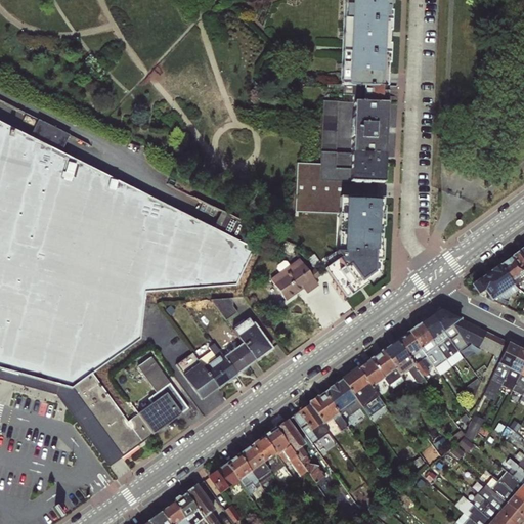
[(344,0),(343,86),(385,87),(386,6),(383,6),(383,0),(344,0)]
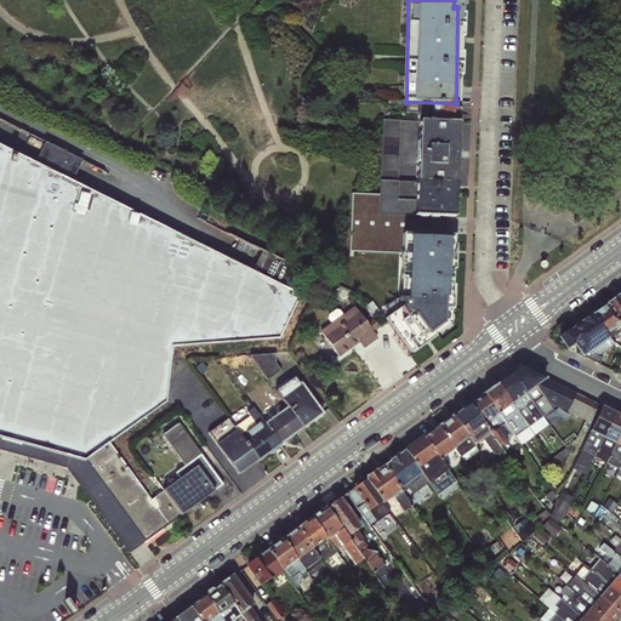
[(456,103),(406,102),(406,114),(419,114),(419,121),(455,123),(456,103)]
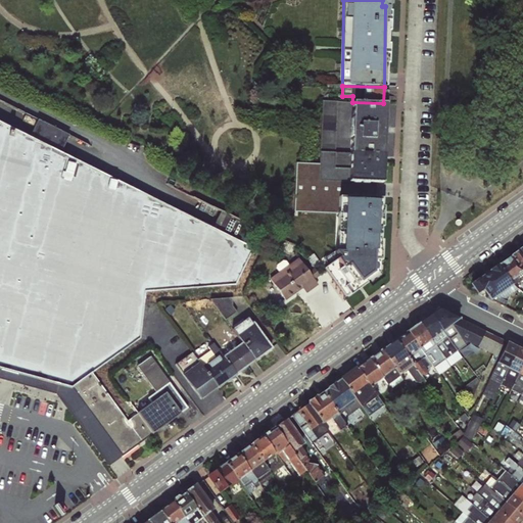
[(322,112),(320,149),(333,149),(336,102),(322,101),(322,112)]
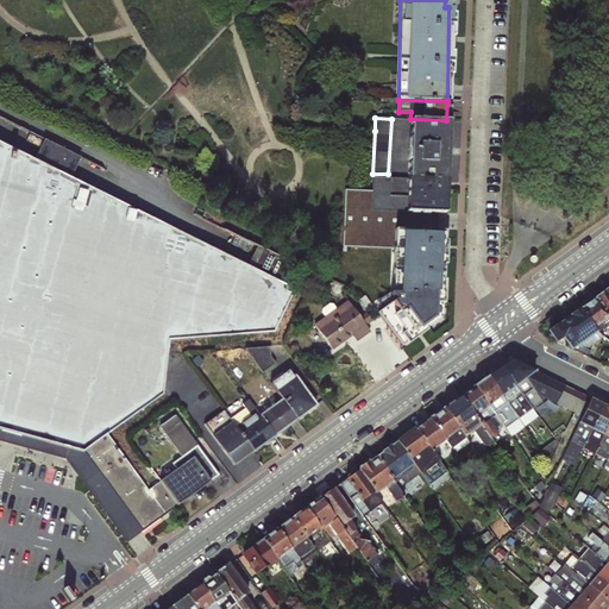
[(446,120),(410,119),(408,174),(445,180),(446,120)]
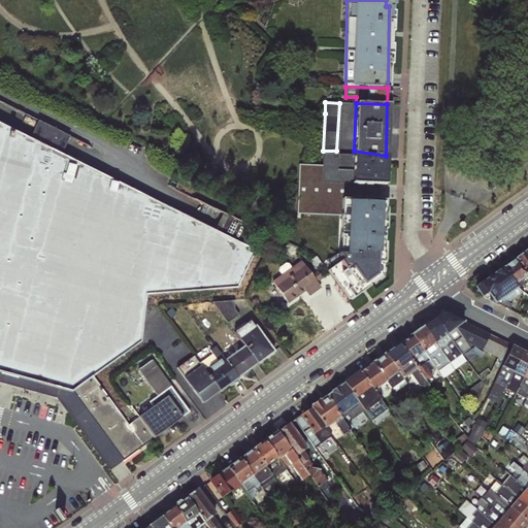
[(30,138),(61,155),(70,136),(38,121),(30,138)]
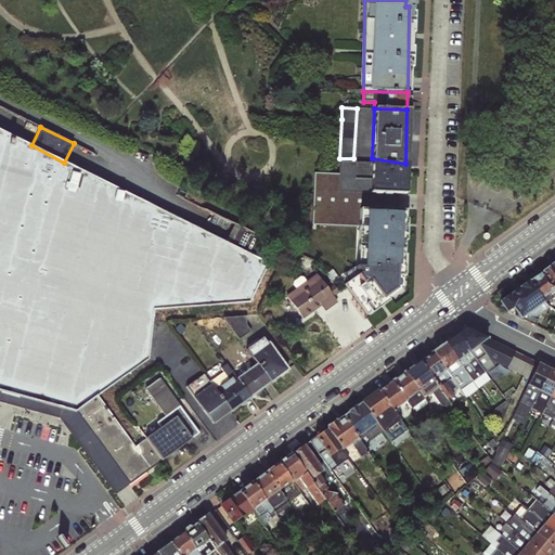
[(31,145),(0,130),(0,402),(60,418),(71,434),(115,495),(160,462),(145,440),(134,447),(98,396),(149,360),(154,310),(249,302),(269,263),(261,259),(226,242),(64,163),(31,145)]
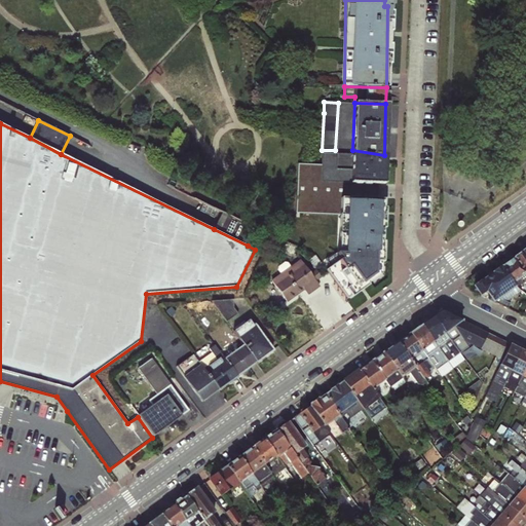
[(320,182),(351,183),(352,150),(335,150),(322,150),(321,167),(320,182)]
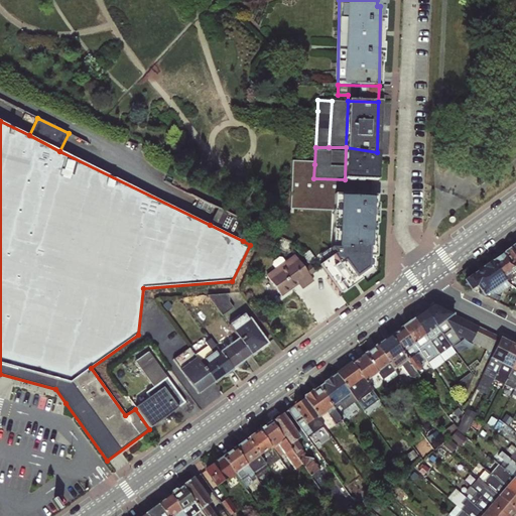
[(377,152),(346,147),(345,179),(370,181),(378,181),(377,152)]
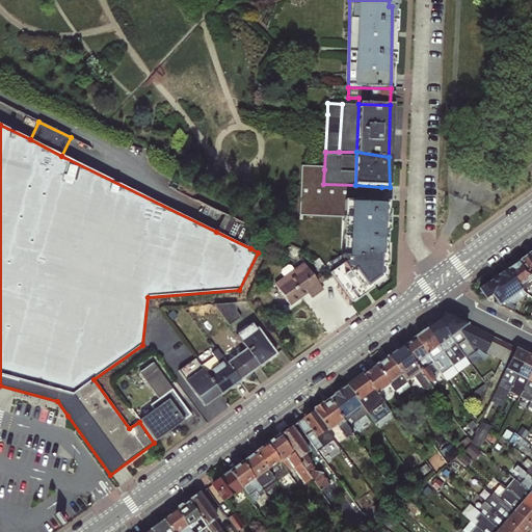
[(323,184),(324,169),(301,168),(299,218),(351,220),(350,245),(387,247),(389,187),(323,184)]
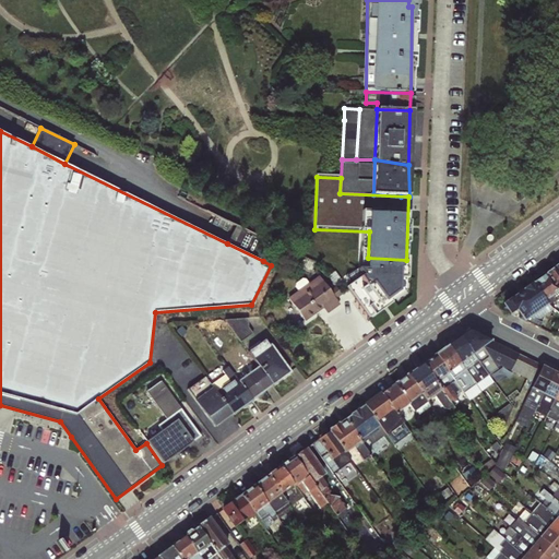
[(227,244),(263,261),(272,245),(272,242),(237,226),(227,244)]
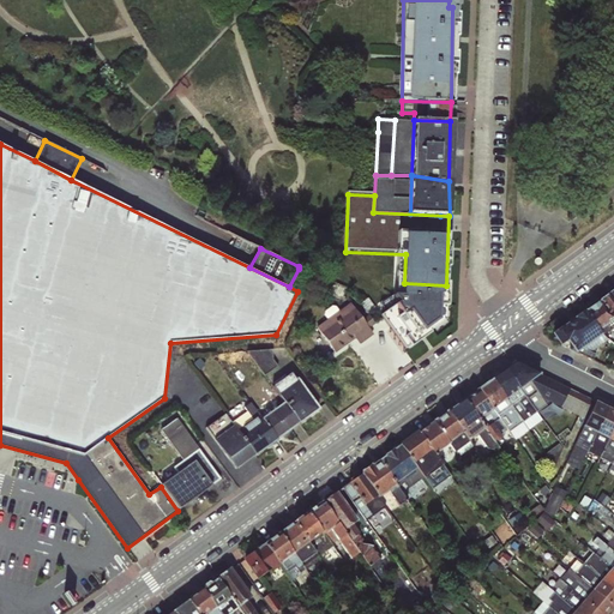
[(299,269),(289,287),(298,292),(304,271),(299,269)]
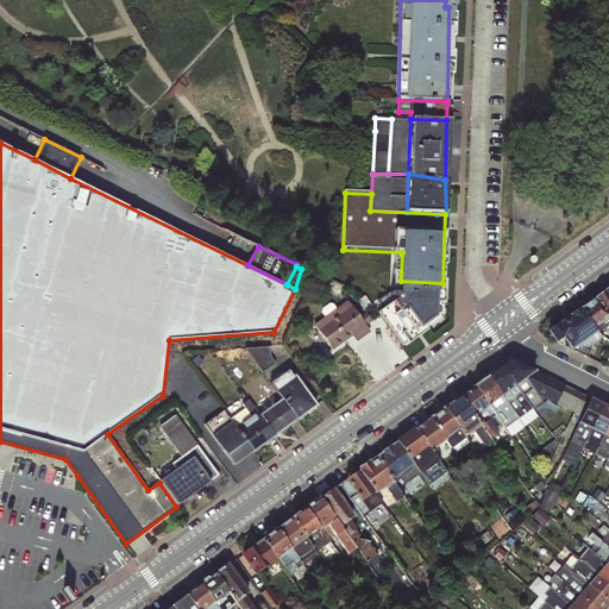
[(608,289),(608,288),(579,308),(594,328),(607,327),(608,330),(608,289)]
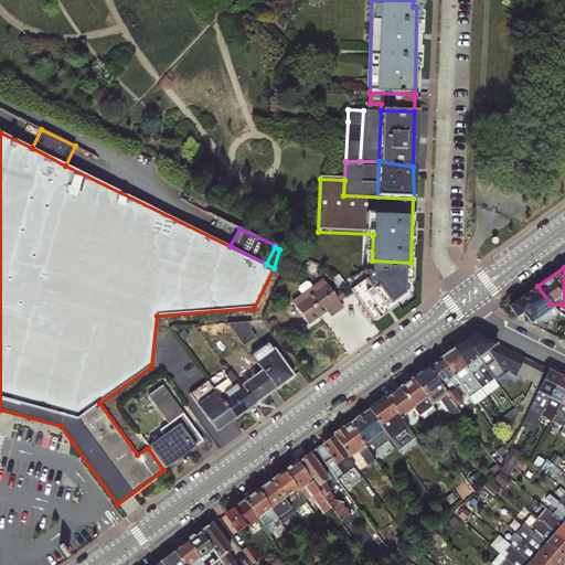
[(311,324),(330,311),(333,316),(347,306),(324,276),(292,299),(311,324)]
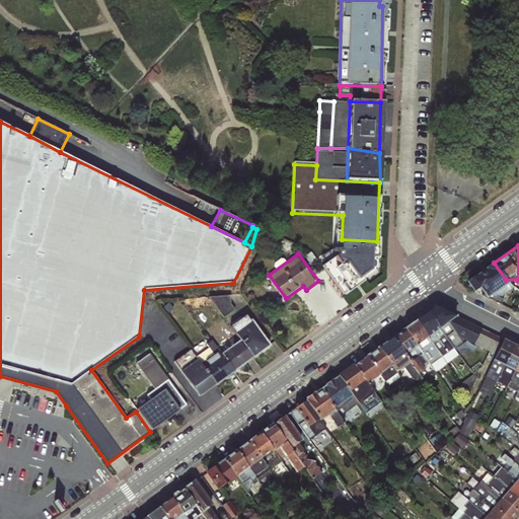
[(513,289),(506,280),(494,263),(466,282),(473,292),(479,288),(486,298),(486,300),(499,304),(505,294),(513,289)]
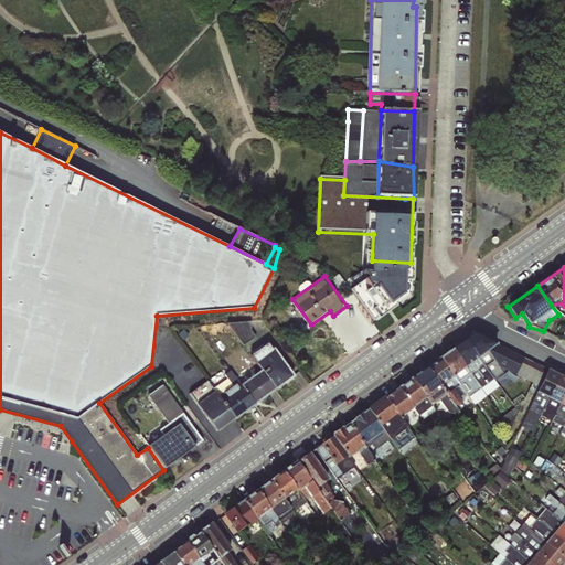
[(252,319),(236,322),(240,342),(256,340),(252,319)]
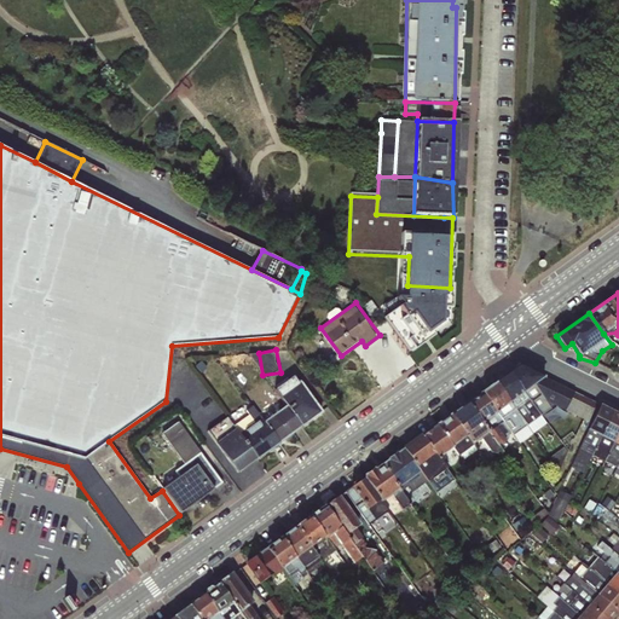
[(509,372),(542,416),(551,409),(553,405),(583,420),(593,401),(520,365),(519,365),(509,372)]
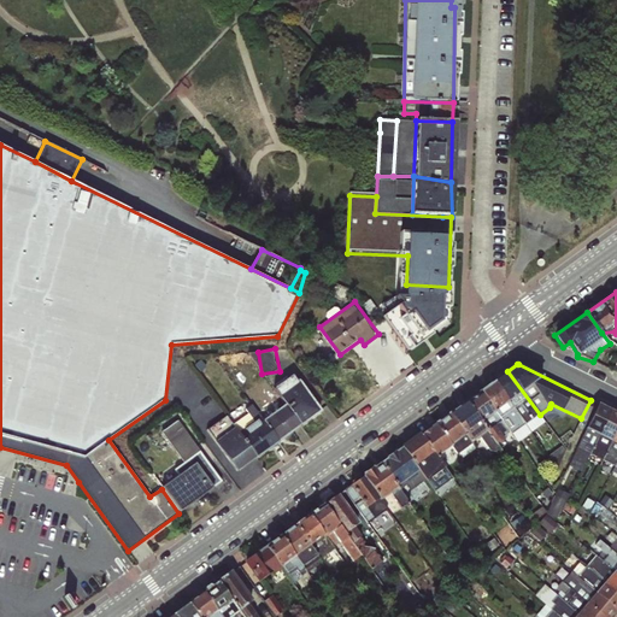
[(494,381),(530,432),(545,423),(540,415),(507,371),(494,381)]
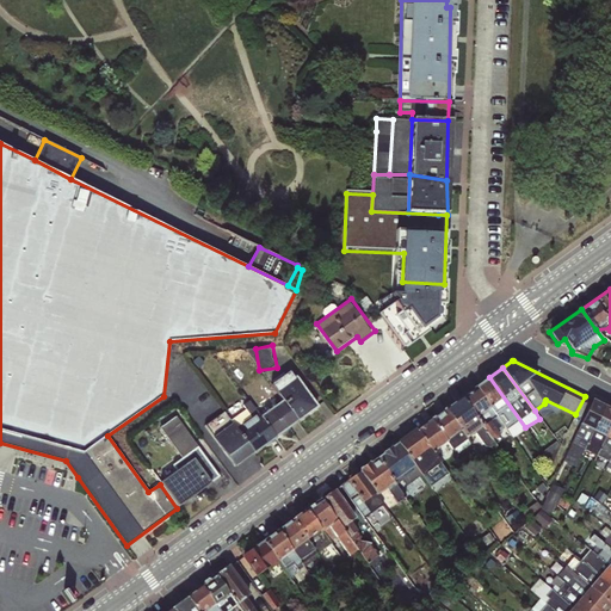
[(315,406),(290,372),(272,383),(296,421),(315,406)]
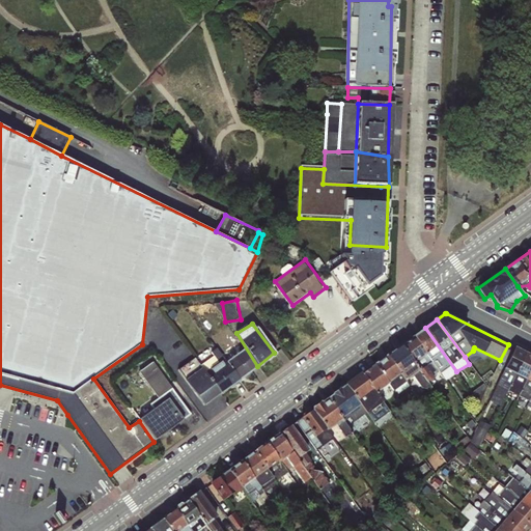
[(413,336),(442,375),(445,380),(456,371),(425,328),(413,336)]
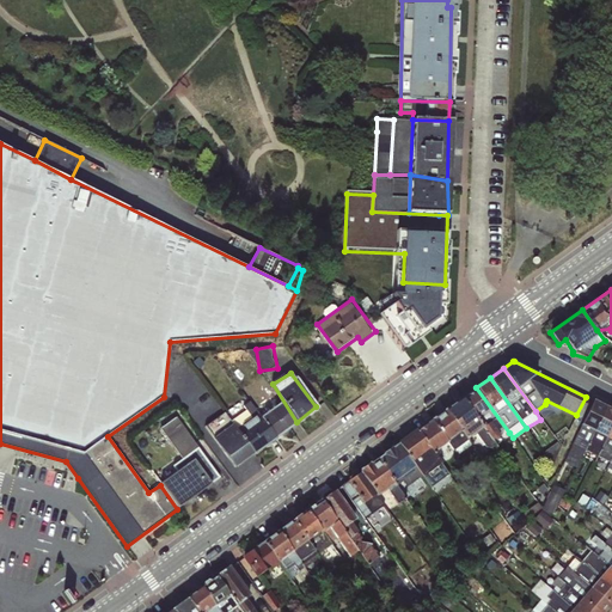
[(460,398),(495,447),(497,448),(505,444),(502,438),(509,433),(476,387),(460,398)]
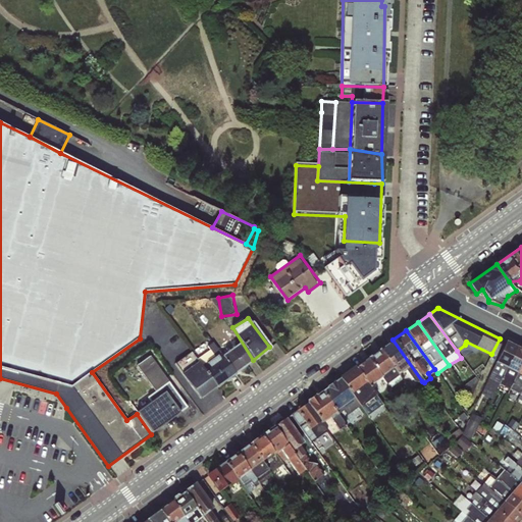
[(235,336),(216,349),(235,373),(253,360),(235,336)]
